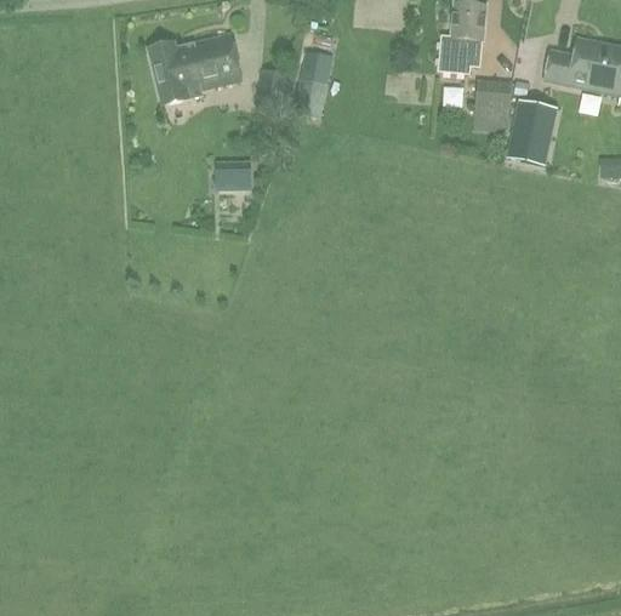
[(484,40),(486,4),(455,1),(451,35),(442,35),(439,70),(469,73),(471,64),(480,66),(482,40),(484,40)]
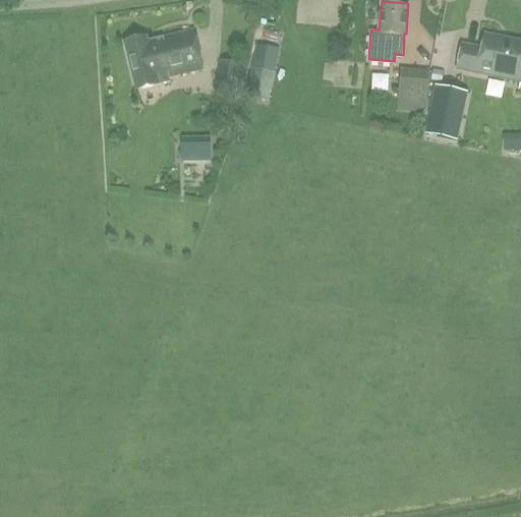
[(148,40),(147,35),(124,40),(135,88),(169,79),(168,74),(203,66),(193,29),(148,40)]
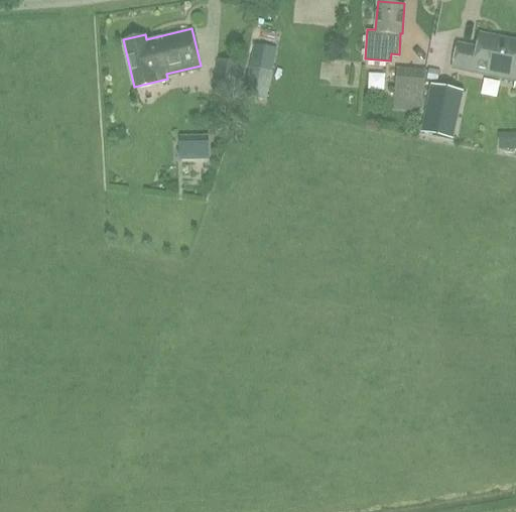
[(515,75),(515,39),(480,32),(477,47),(457,43),(454,64),(515,75)]
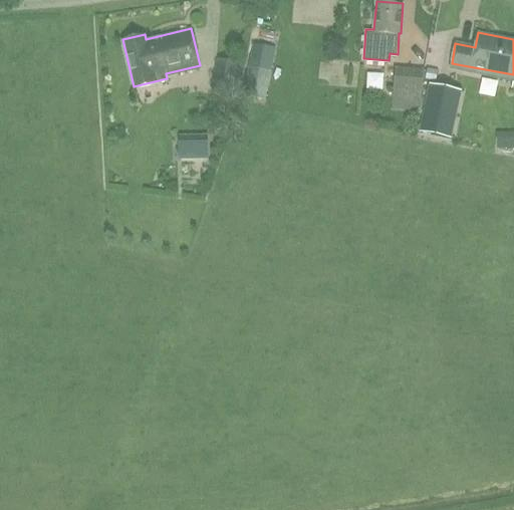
[(242,63),(220,57),(212,88),(234,94),(242,63)]
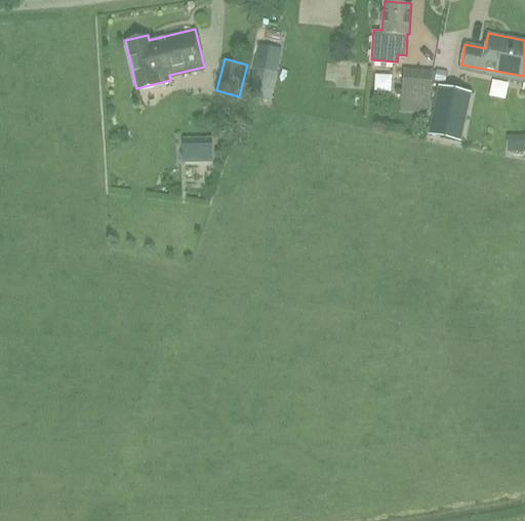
[(272,59),(272,88),(288,89),(288,59),(272,59)]
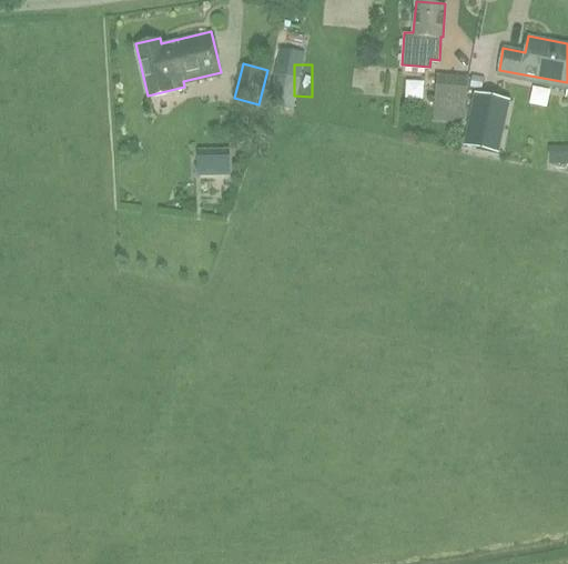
[(434,109),(466,112),(469,74),(437,71),(434,109)]
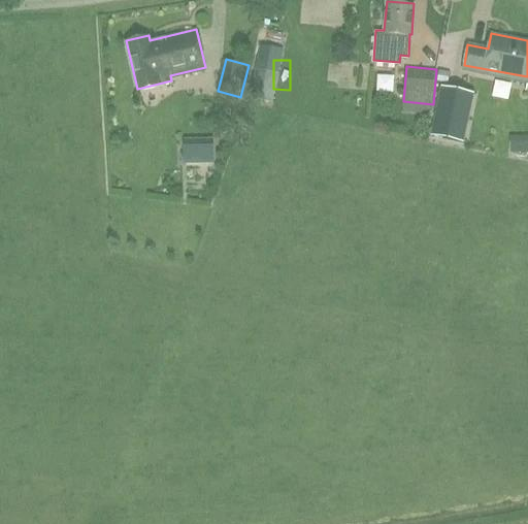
[(450,70),(439,68),(436,78),(448,80),(450,70)]
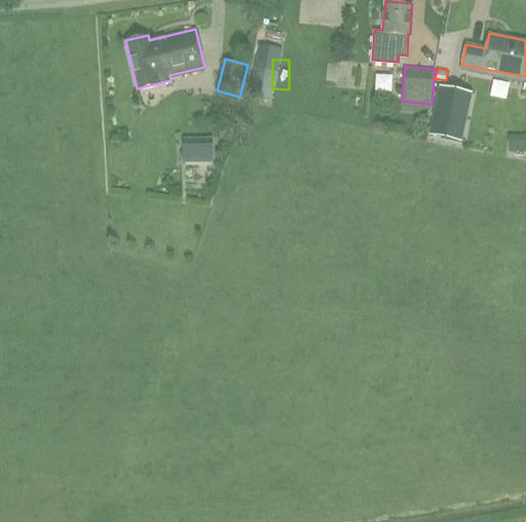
[(461,140),(472,91),(440,84),(429,133),(461,140)]
